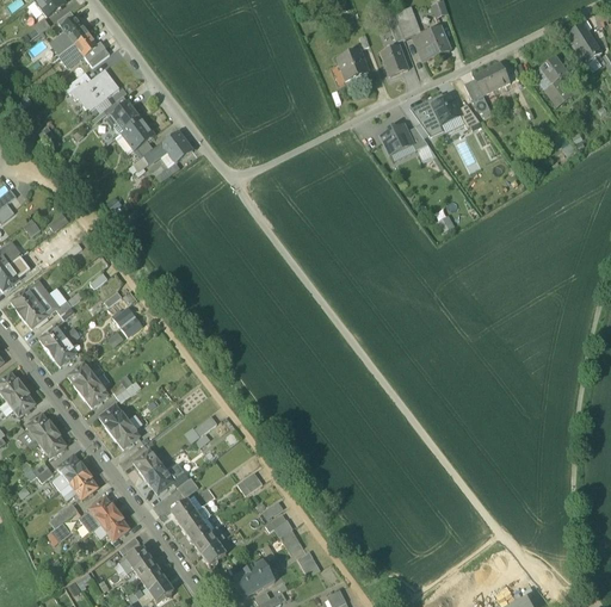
[(36,0),(35,1),(28,6),(30,10),(31,7),(38,17),(44,12),(47,17),(65,4),(62,0),(36,0)]
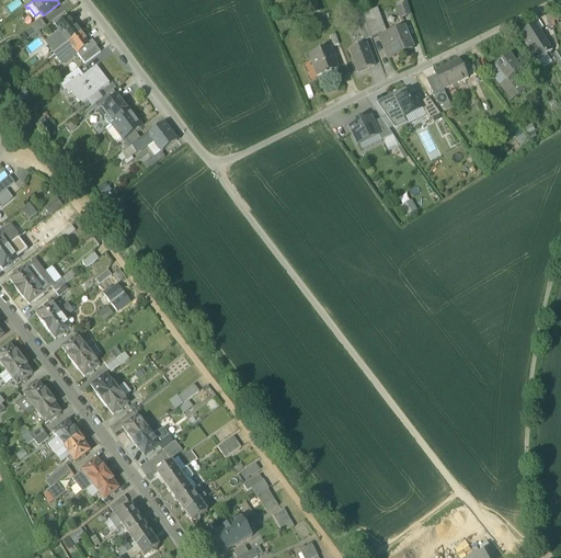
[(398,16),(399,18),(411,13),(407,0),(396,4),(400,15),(398,16)]
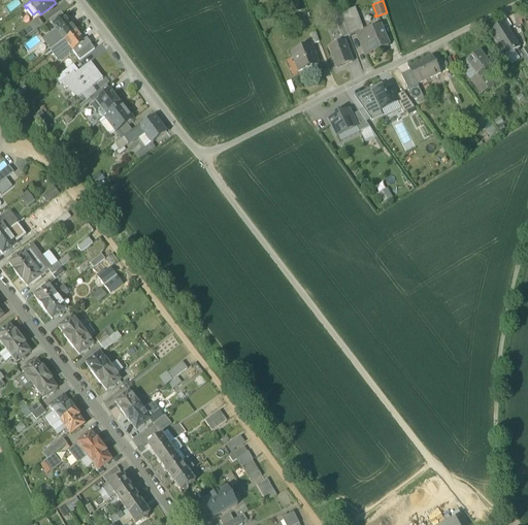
[(281,7),(283,15),(300,8),(297,1),(281,7)]
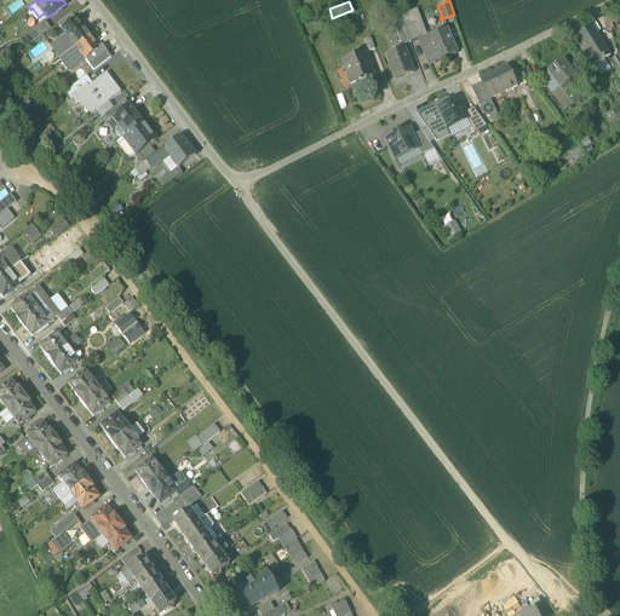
[(413,16),(420,38),(428,34),(418,7),(411,10),(413,16)]
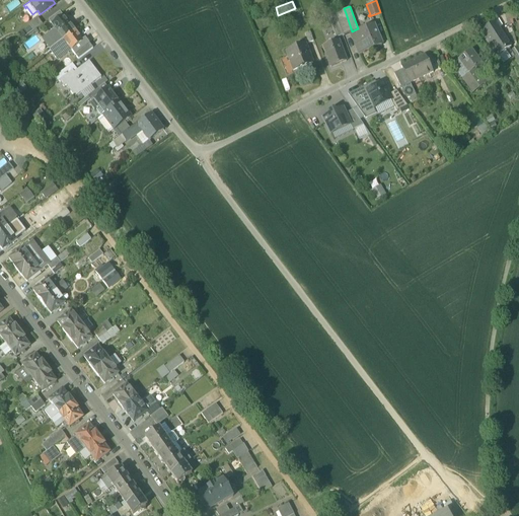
[(334,11),(336,17),(337,16),(346,13),(344,8),(334,11)]
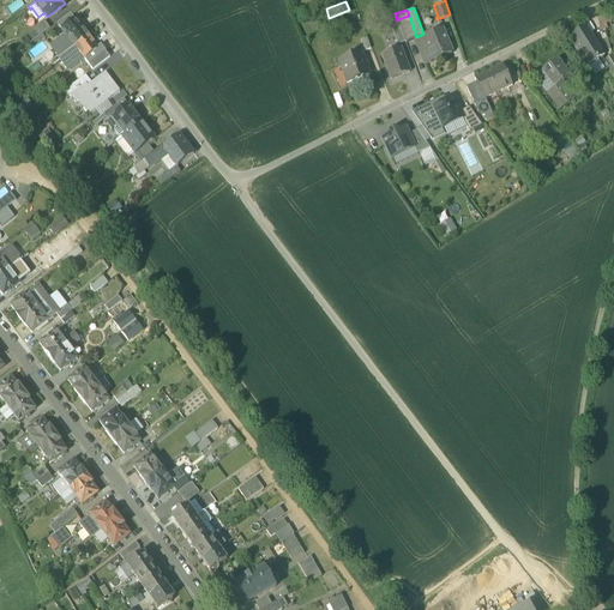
[(58,22),(61,28),(76,18),(71,12),(58,22)]
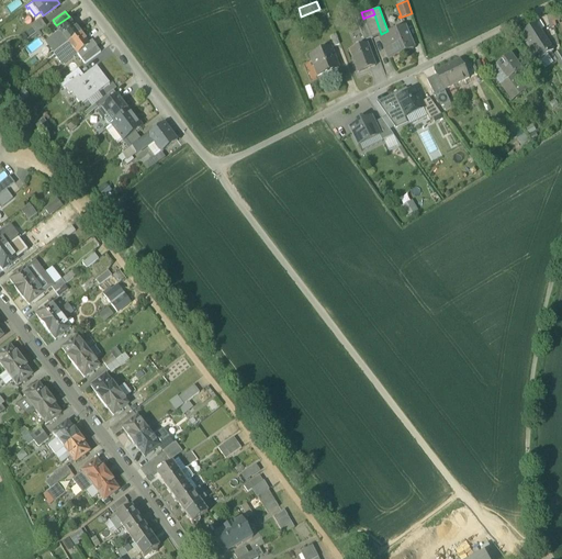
[(363,19),(361,12),(355,15),(358,23),(364,21),(363,19)]
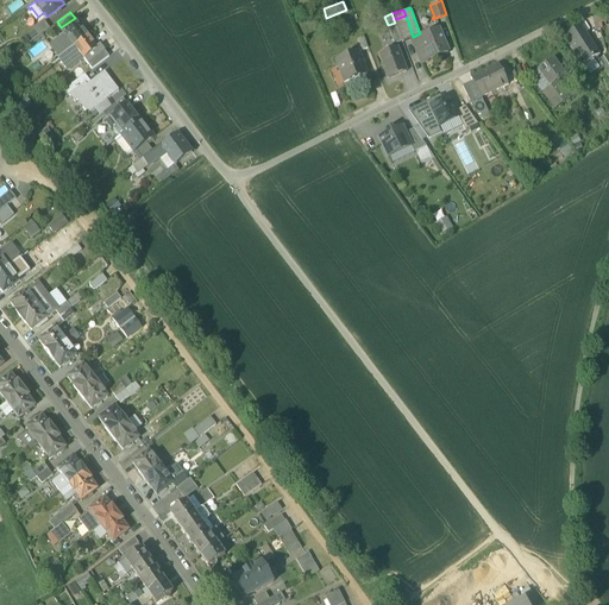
[(406,16),(395,19),(402,39),(412,37),(413,37),(406,16)]
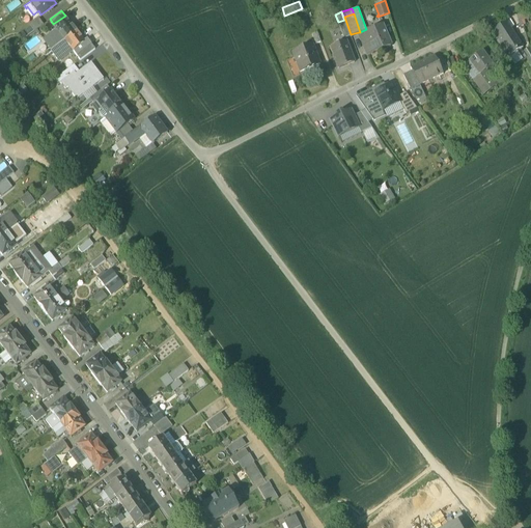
[(53,24),(57,29),(64,38),(77,30),(68,20),(65,16),(53,24)]
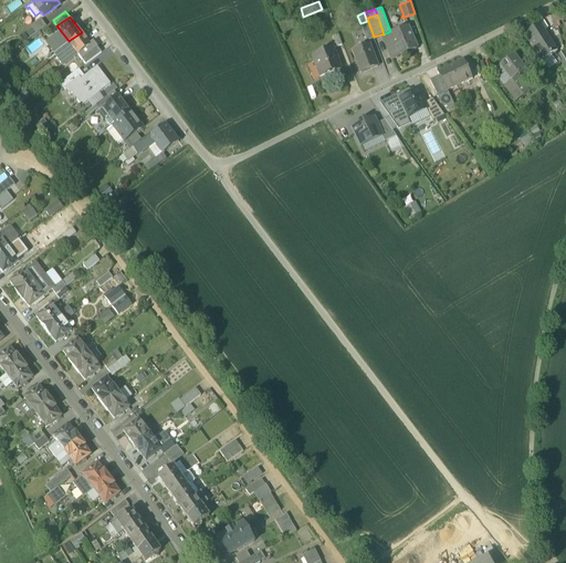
[(32,25),(37,32),(46,24),(42,18),(32,25)]
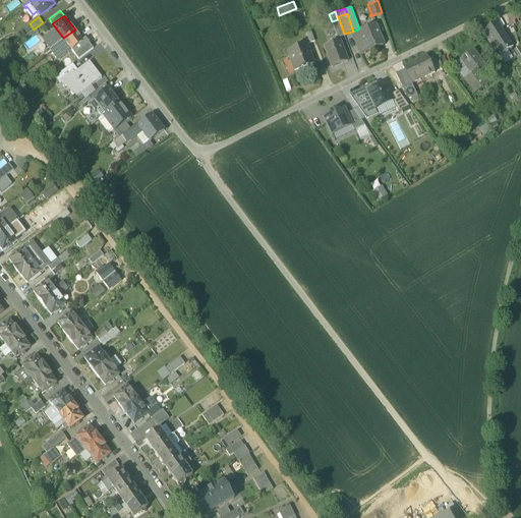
[(337,37),(344,34),(338,16),(337,17),(338,19),(332,21),(337,37)]
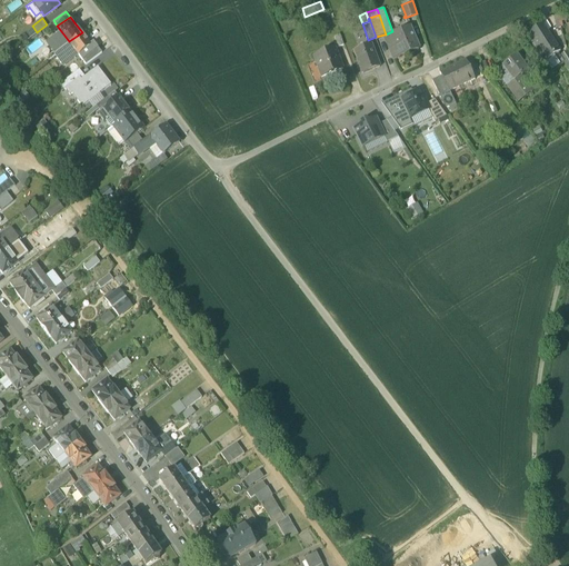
[(528,31),(546,59),(558,51),(560,49),(542,21),(528,31)]
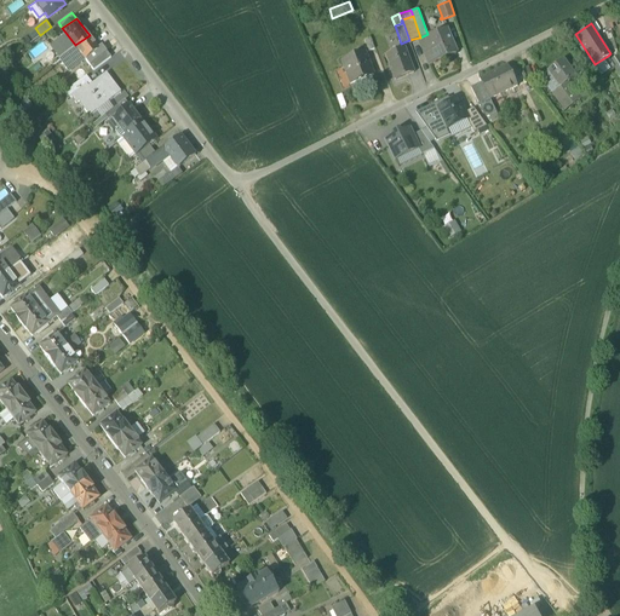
[(419,38),(429,62),(455,51),(446,27),(428,34),(420,38),(419,38)]
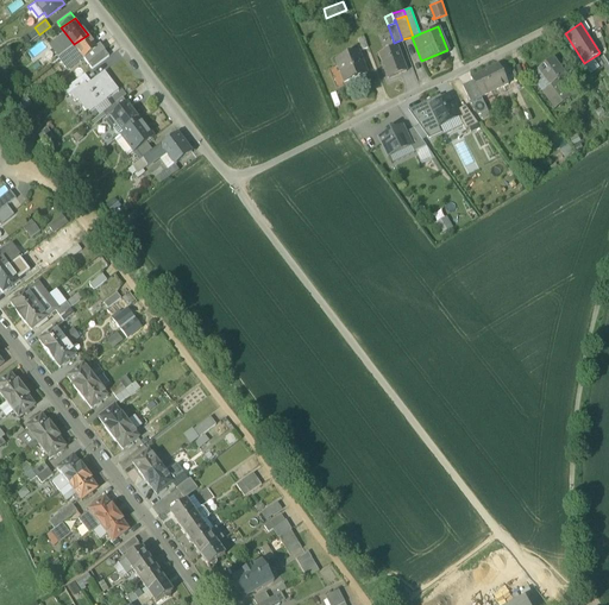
[(32,39),(39,35),(35,27),(27,33),(32,39)]
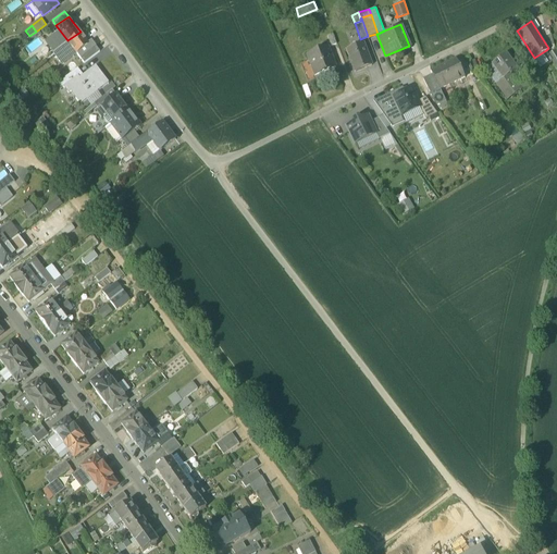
[(54,50),(67,40),(60,31),(47,40),(54,50)]
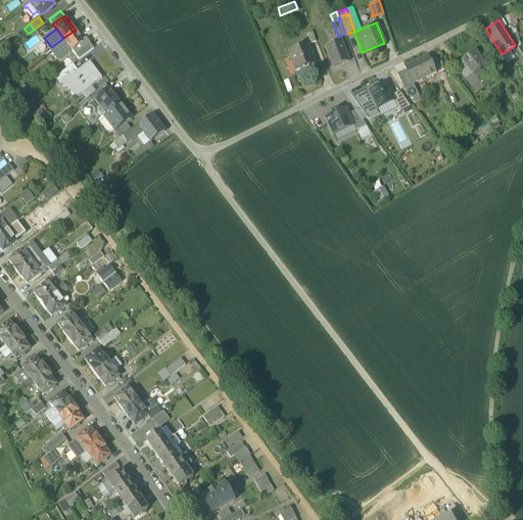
[(83,39),(76,30),(63,38),(51,47),(53,49),(52,52),(55,56),(58,56),(59,57),(72,48),(84,40),(83,39)]
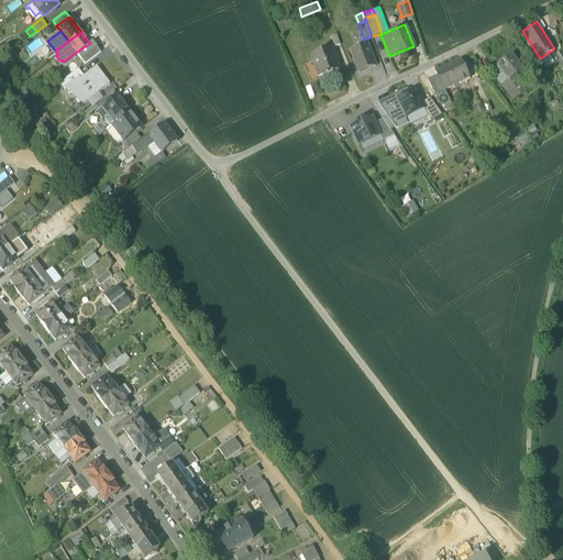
[(330,34),(334,44),(340,42),(335,32),(330,34)]
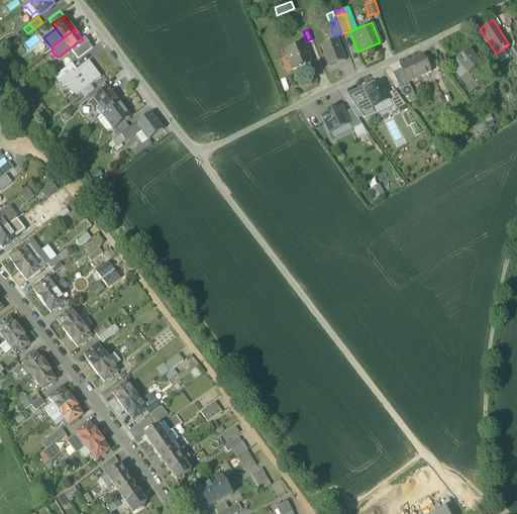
[(71,47),(75,53),(89,41),(85,36),(82,38),(83,39),(71,47)]
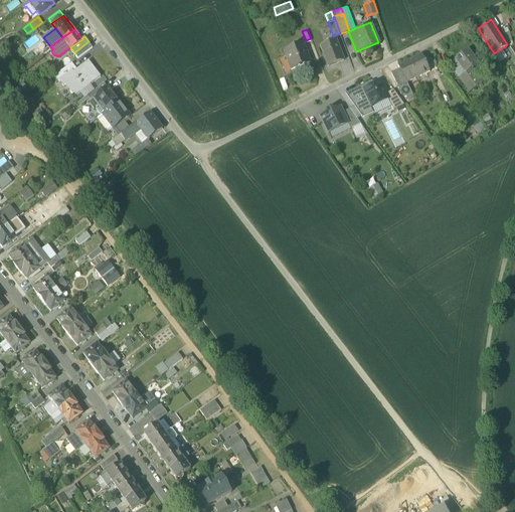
[(320,44),(328,64),(343,58),(336,38),(320,44)]
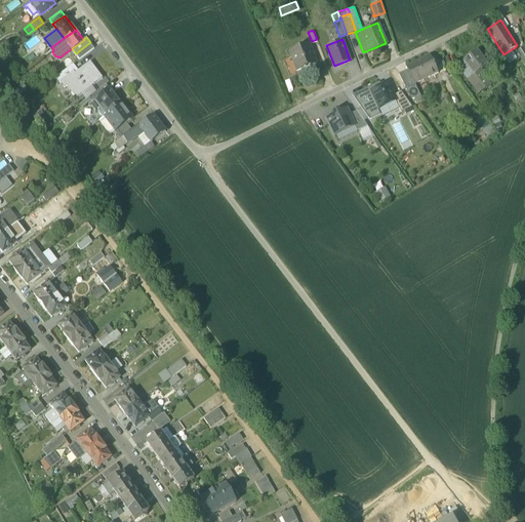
[(76,53),(79,57),(93,46),(90,42),(76,53)]
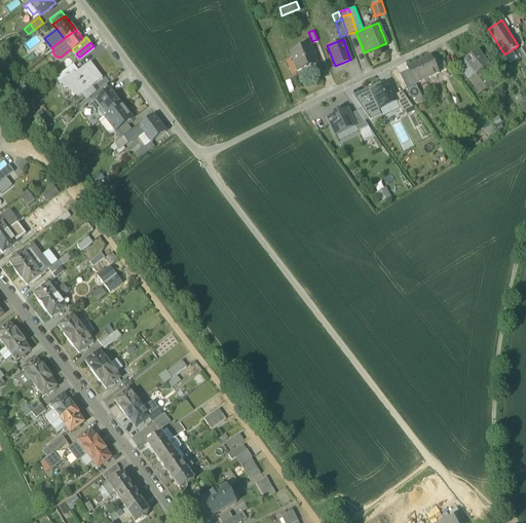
[(297,69),(316,62),(309,42),(290,50),(292,54),(294,62),(297,62),(299,68),(297,69)]
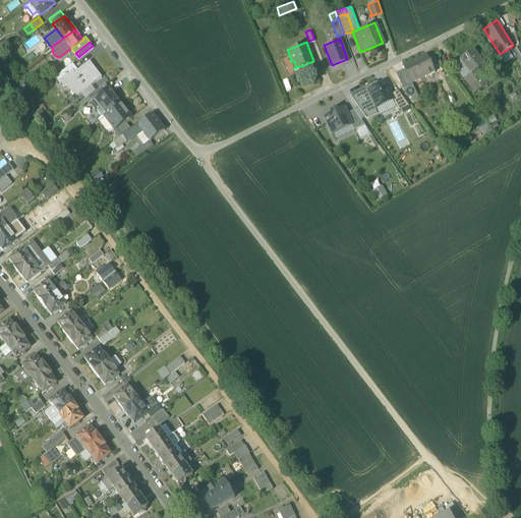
[(516,55),(520,62),(520,47),(519,45),(512,49),(516,55)]
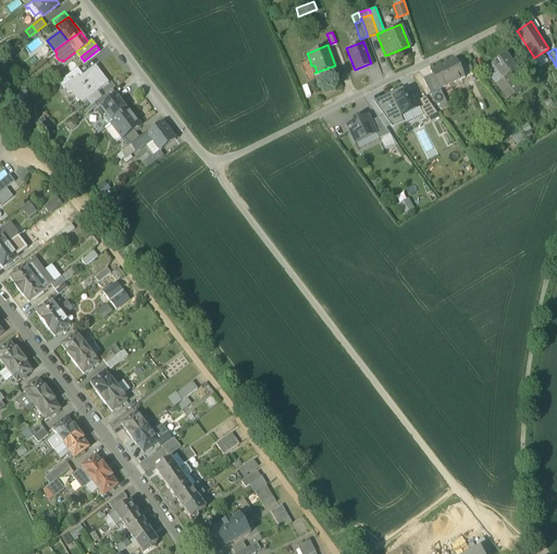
[(540,66),(552,59),(547,52),(546,50),(534,58),(540,66)]
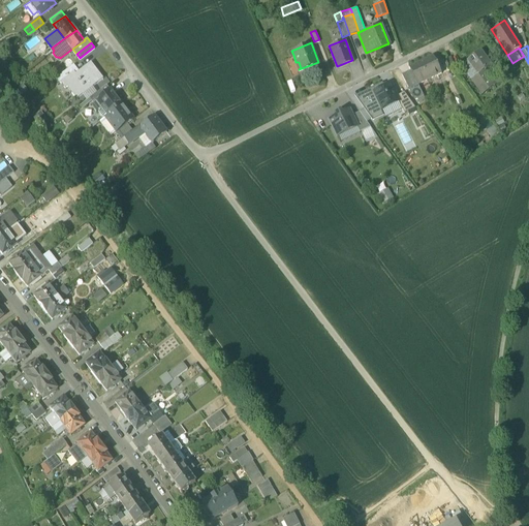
[(480,50),(467,59),(461,63),(471,78),(479,88),(484,85),(487,89),(495,83),(490,76),(485,68),(491,64),(480,50)]
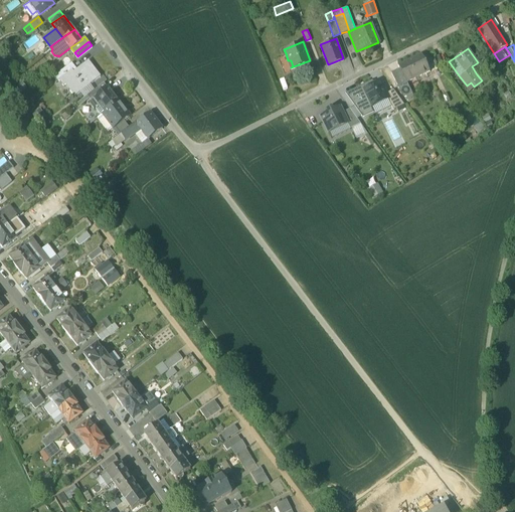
[(406,80),(430,69),(421,53),(398,64),(399,67),(406,80)]
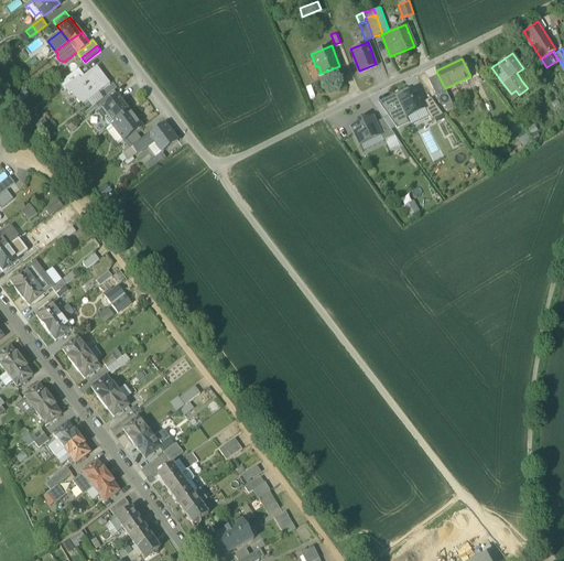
[(77,98),(82,104),(87,99),(98,90),(110,82),(97,65),(84,75),(80,77),(78,75),(69,83),(79,96),(77,98)]
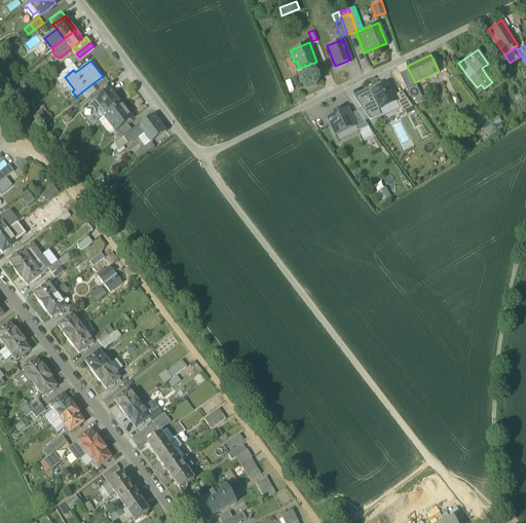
[(57,75),(61,81),(63,79),(65,77),(73,70),(70,65),(57,75)]
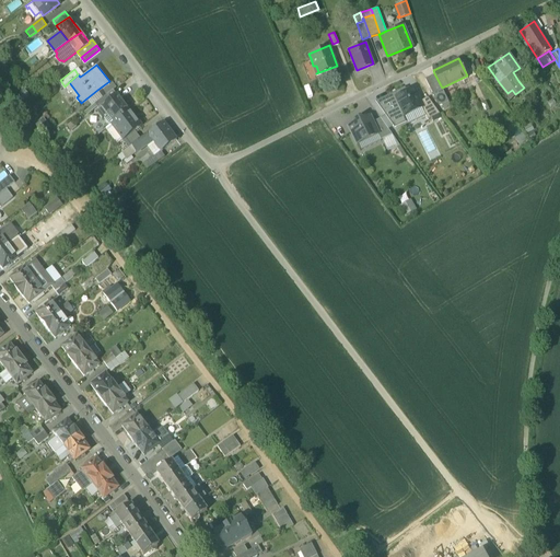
[(442,88),(434,73),(426,78),(433,93),(434,92),(440,104),(447,100),(442,88)]
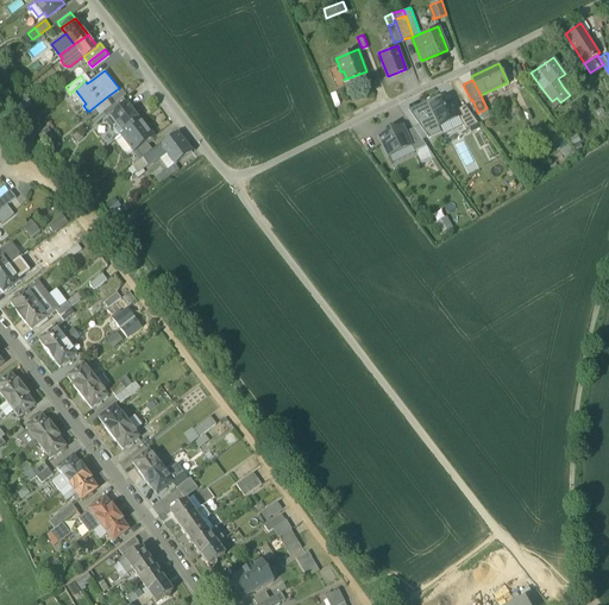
[(564,88),(570,95),(575,92),(569,84),(564,88)]
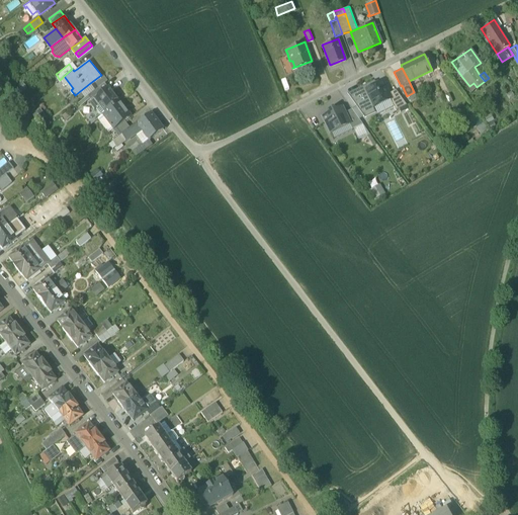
[(62,78),(71,90),(73,88),(64,76),(62,78)]
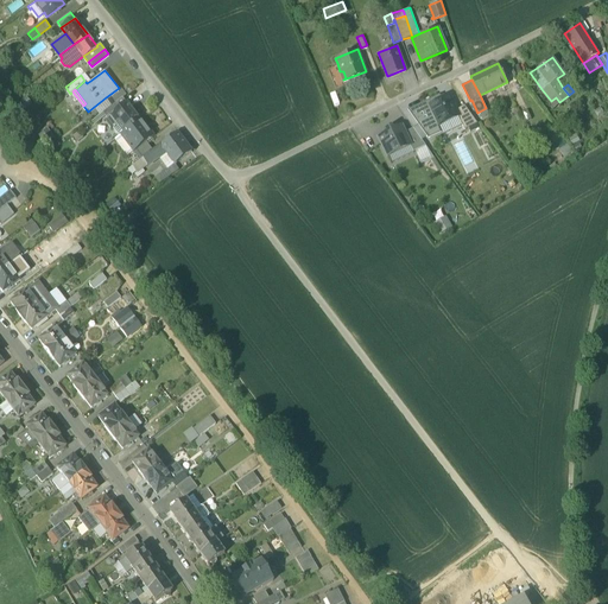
[(26,94),(14,102),(20,110),(32,102),(26,94)]
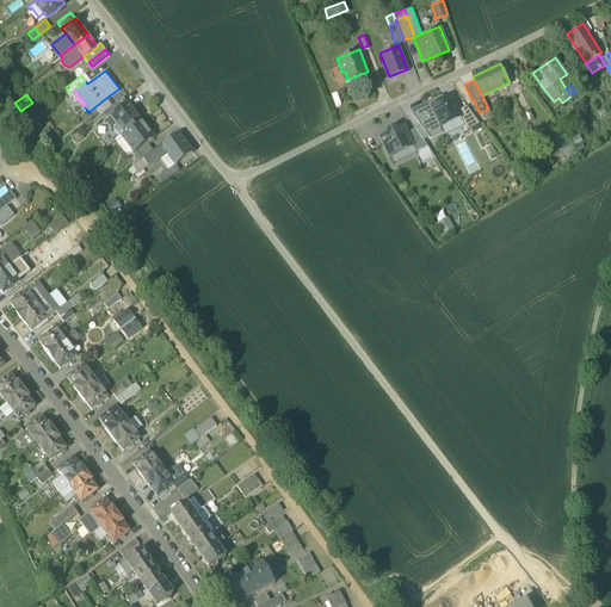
[(431,105),(443,99),(442,95),(411,110),(421,123),(430,135),(430,136),(442,131),(438,125),(440,125),(431,105)]
